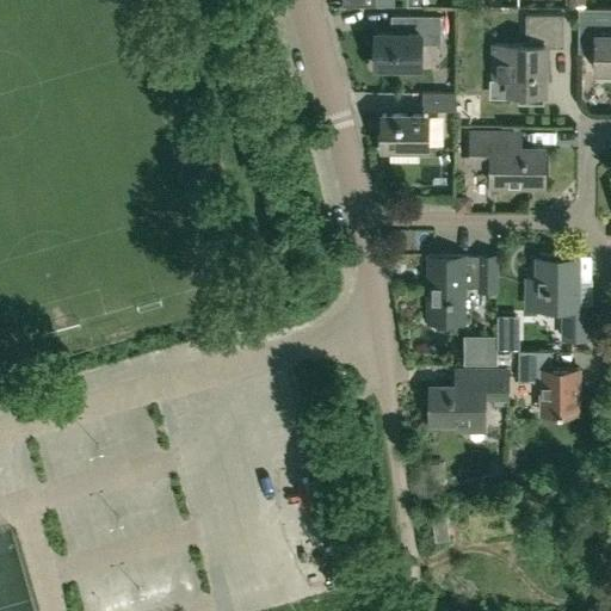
[(578,22),(578,41),(578,51),(594,51),(594,68),(610,68),(610,7),(578,7),(578,22)]
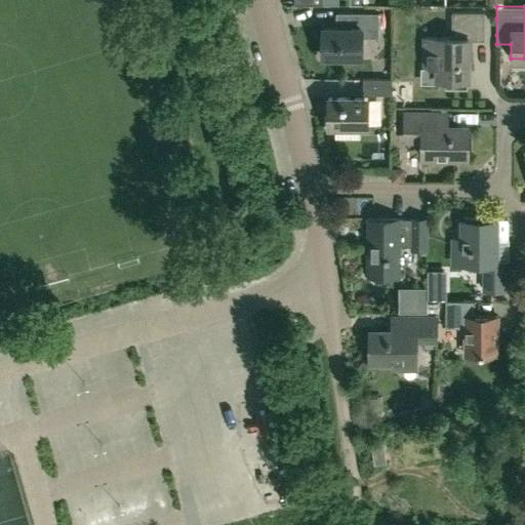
[(425,67),(437,67),(437,80),(446,80),(446,86),(466,86),(466,80),(468,80),(468,40),(484,40),(484,11),(451,11),(451,38),(425,38),(425,67)]
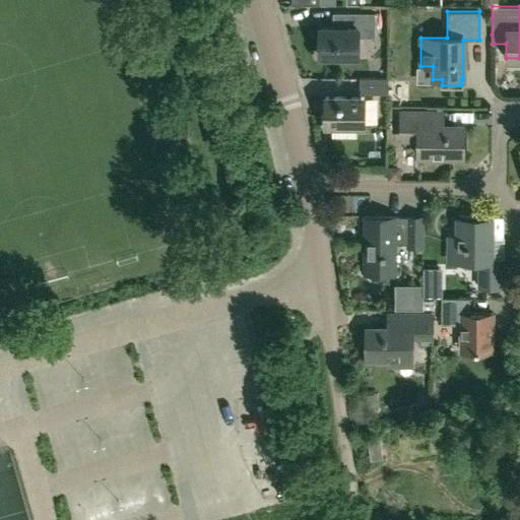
[(374,37),(374,13),(345,13),(345,27),(319,27),(319,56),(358,57),(358,37),(374,37)]
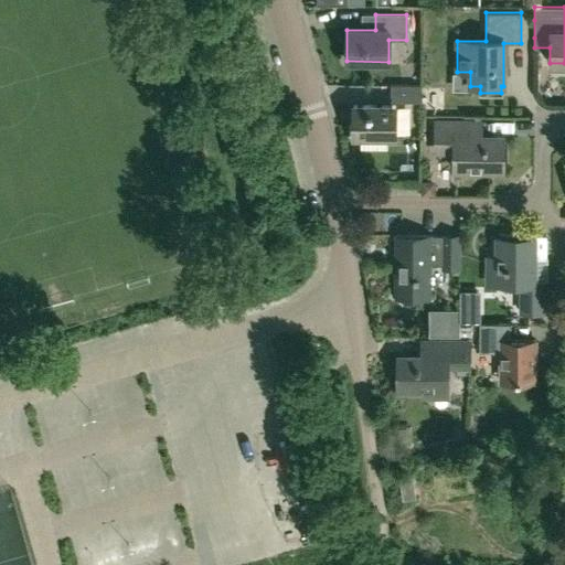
[(391,102),(420,102),(420,85),(391,85),(391,102)]
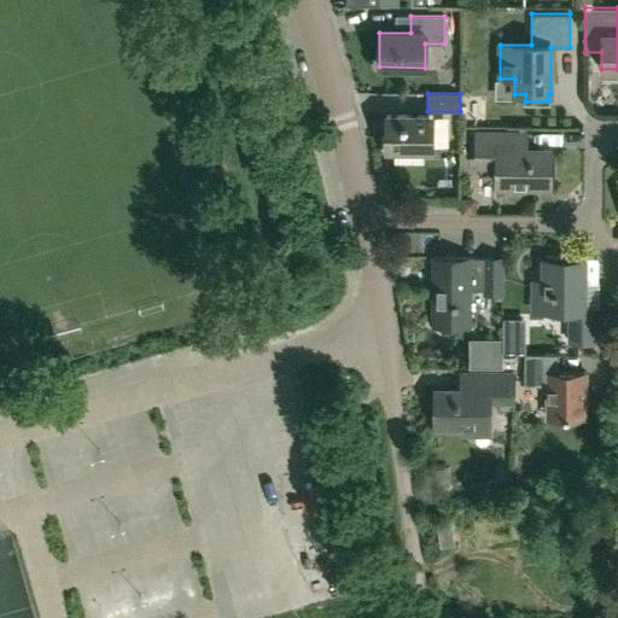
[(386,149),(431,149),(431,116),(386,116),(386,149)]
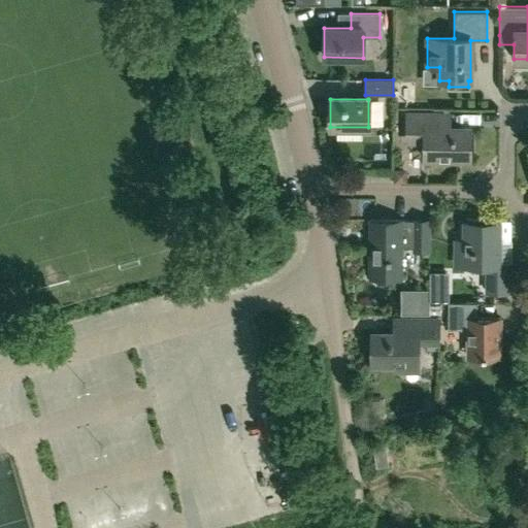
[(458,117),(477,116),(477,105),(458,106),(458,117)]
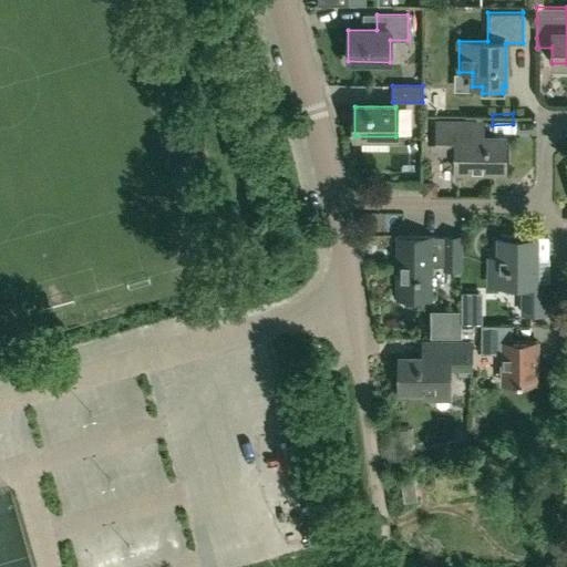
[(504,169),(504,137),(473,137),(473,121),(436,121),(435,151),(456,151),(456,169),(504,169)]
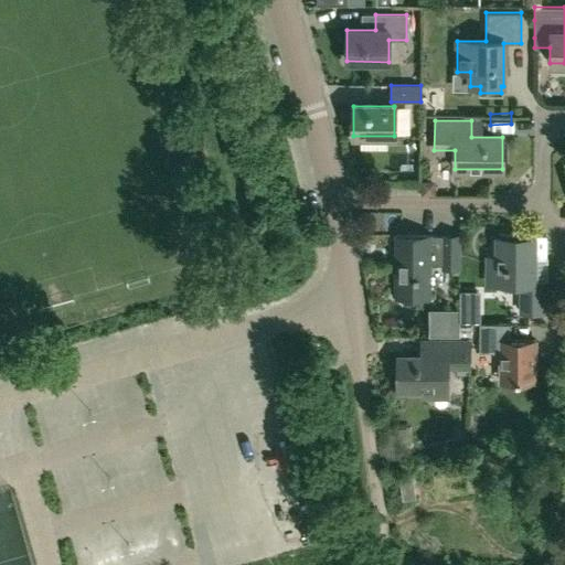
[(459,268),(459,235),(430,235),(395,235),(395,297),(430,297),(430,265),(441,265),(441,268),(459,268)]
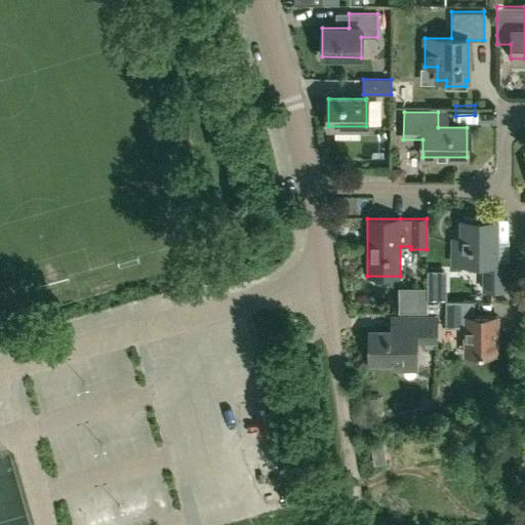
[(495,261),(494,220),(463,220),(463,239),(453,239),(453,264),(483,264),(483,289),(507,289),(507,261),(495,261)]
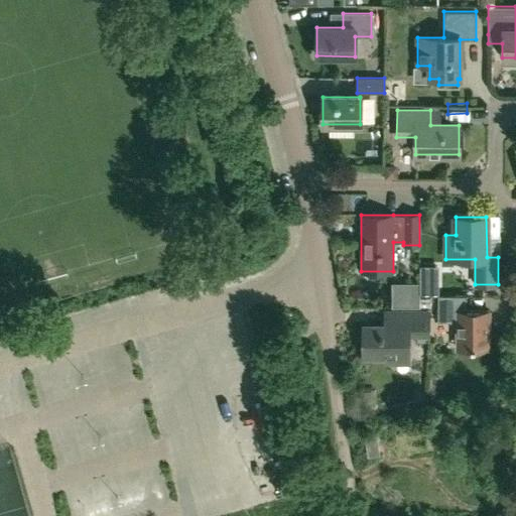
[(399,307),(419,306),(419,283),(406,283),(406,302),(399,302),(399,307)]
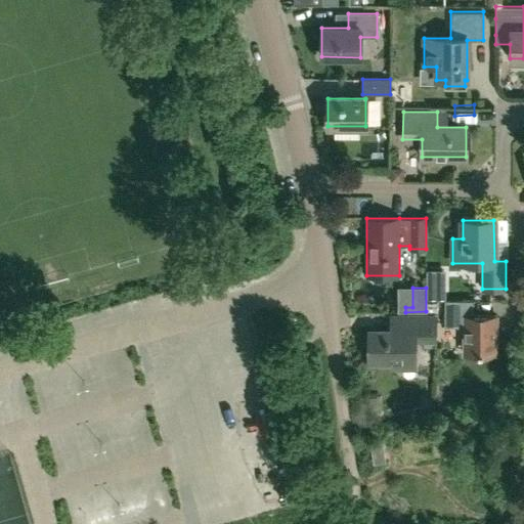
[(445,289),(427,289),(427,298),(445,298),(445,289)]
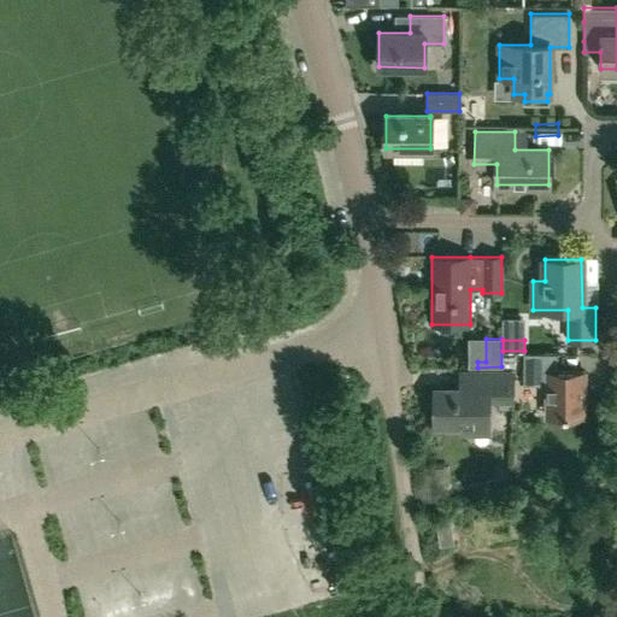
[(585,417),(585,371),(557,371),(558,353),(523,353),(523,383),(546,383),(546,417),(585,417)]
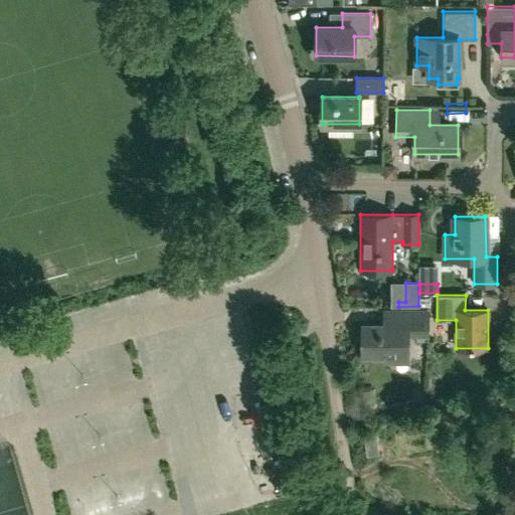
[(427,334),(427,311),(392,311),(392,326),(363,325),(363,354),(406,354),(407,334),(427,334)]
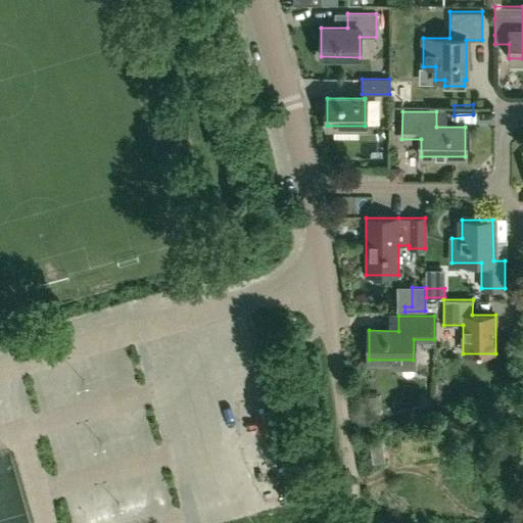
[(382,440),(370,442),(373,463),(385,461),(382,440)]
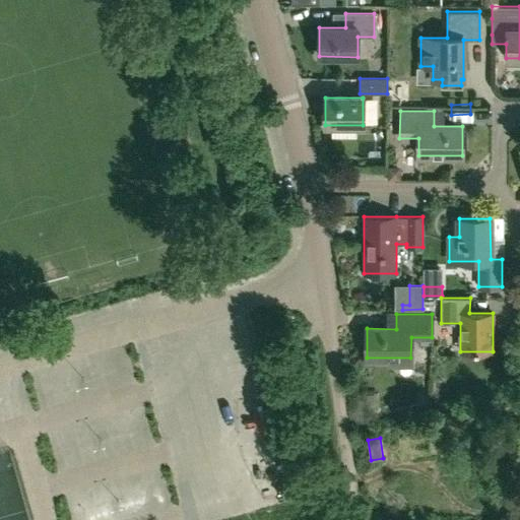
All buildings are outlined.
